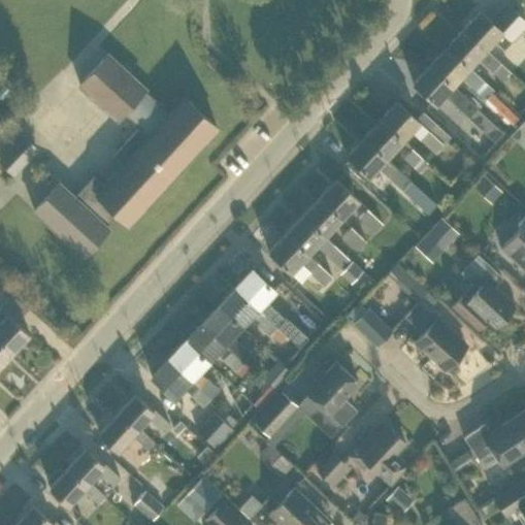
[(492,22),(482,12),(465,31),(488,52),(495,43),(504,53),(520,66),(524,61),(524,53),(514,43),(524,31),(524,20),(507,5),(492,22)]
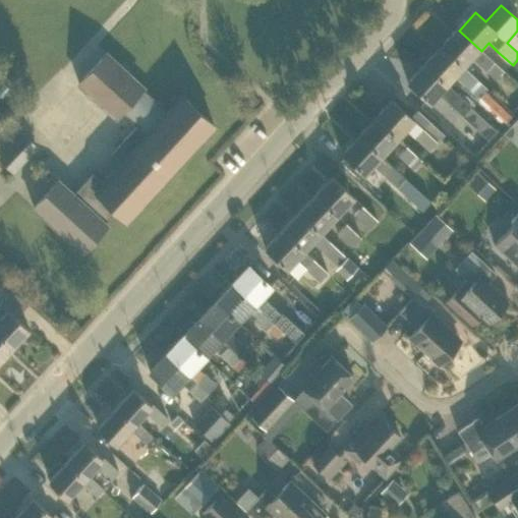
[(491,60),(481,51),(459,31),(443,48),(465,68),(472,61),(497,82),(505,73),(491,60)]
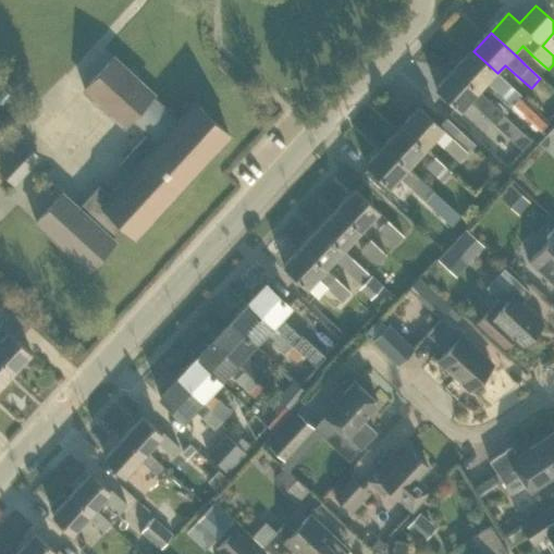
[(474,51),(456,71),(480,93),(497,73),(474,51)]
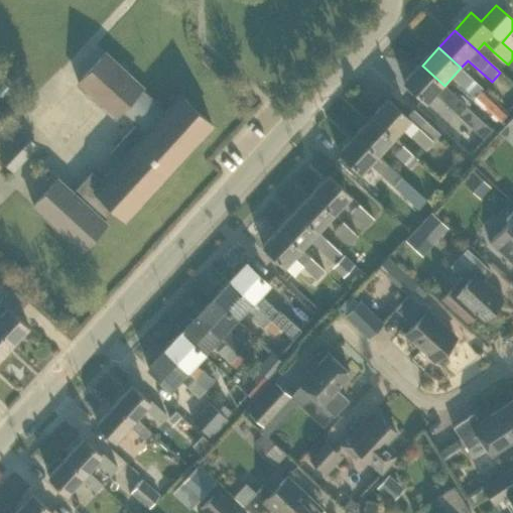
[(59,180),(35,208),(84,252),(108,225),(105,223),(116,211),(128,222),(215,127),(182,98),(168,113),(143,90),(144,89),(107,55),(80,85),(117,119),(122,112),(138,126),(114,152),(124,161),(104,183),(94,174),(76,195),(59,180)]
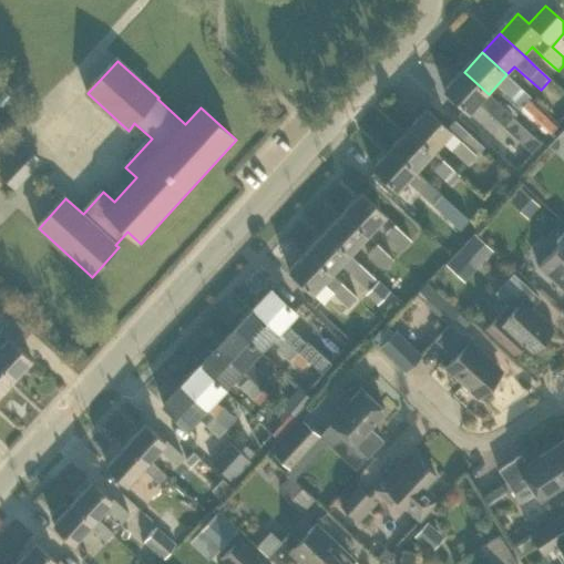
[(498,104),(489,94),(464,72),(445,92),(470,114),(479,105),(505,130),(509,125),(514,119),(498,104)]
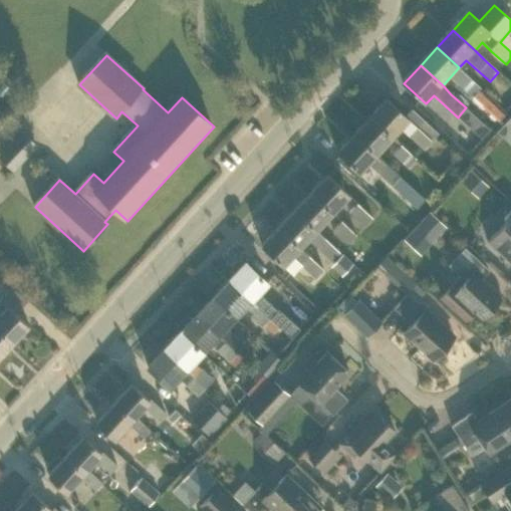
[(459,86),(474,99),(482,90),(468,76),(459,86)]
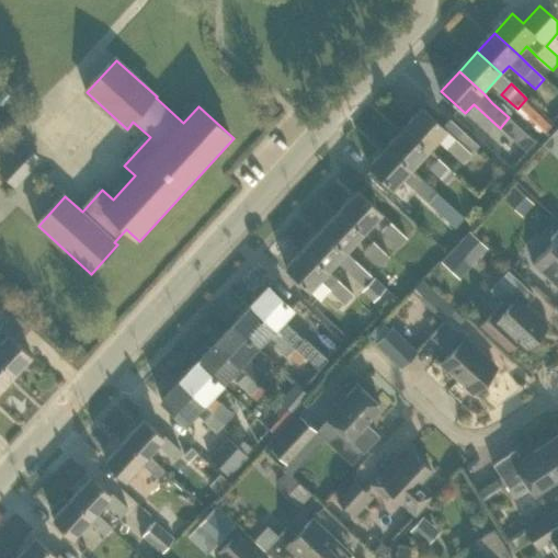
[(519,107),(547,134),(554,127),(525,101),(519,107)]
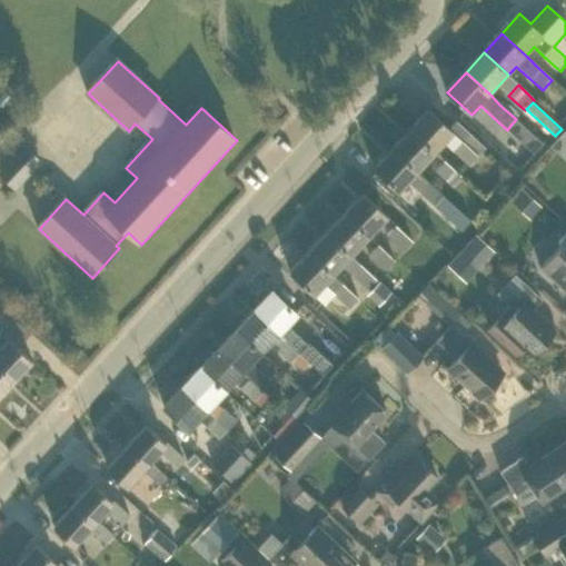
[(430,111),(411,131),(436,154),(455,133),(430,111)]
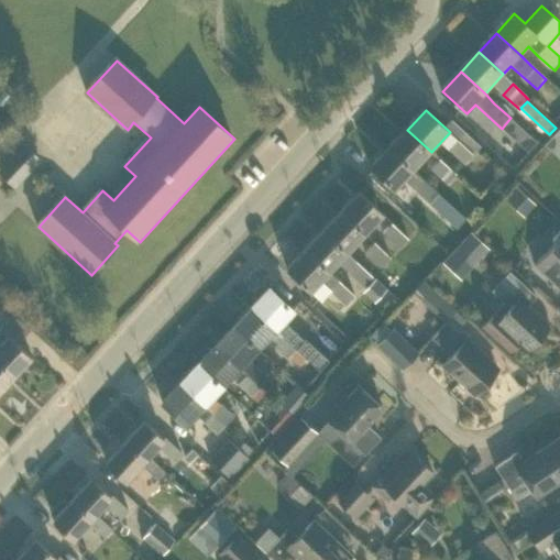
[(505,124),(502,129),(517,142),(527,132),(511,118),(505,124)]
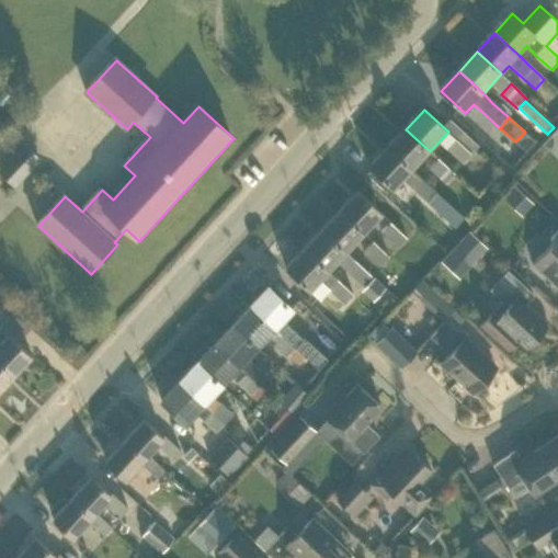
[(412,171),(430,151),(406,129),(388,149),(412,171)]
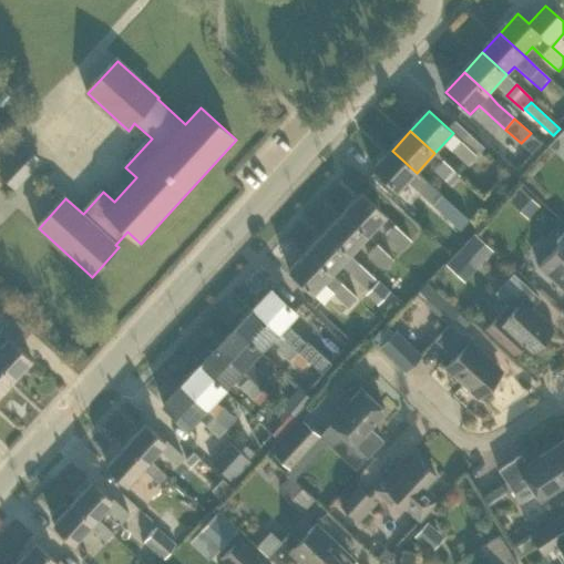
[(563,133),(551,147),(563,160),(563,133)]
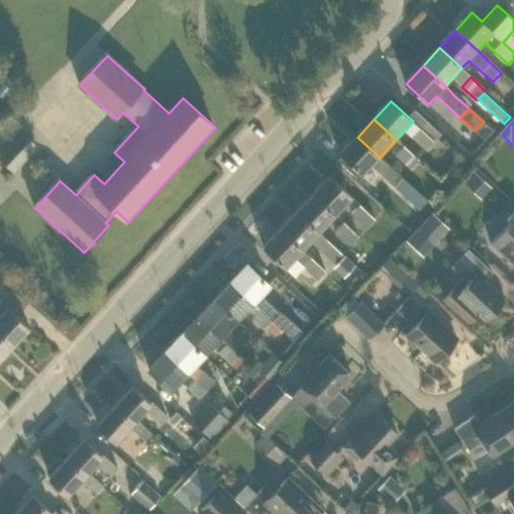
[(436,144),(443,136),(428,122),(421,130),(436,144)]
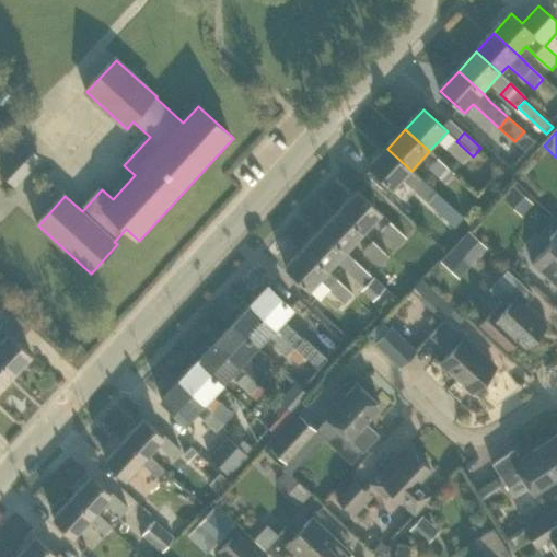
[(448,151),(463,166),(473,157),(456,141),(448,151)]
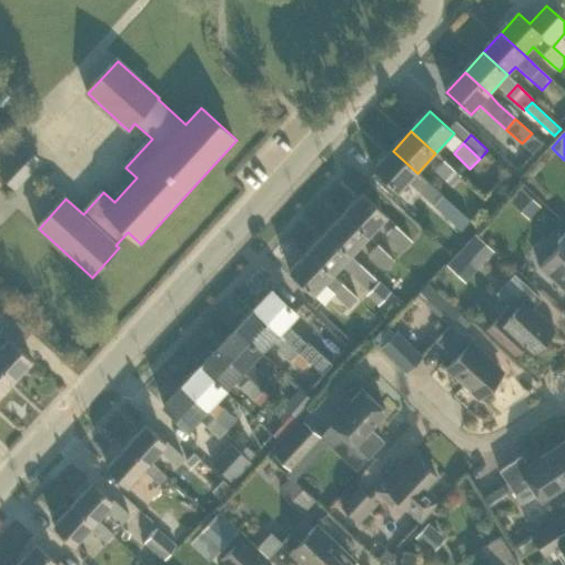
[(2,178),(14,190),(40,162),(28,150),(2,178)]
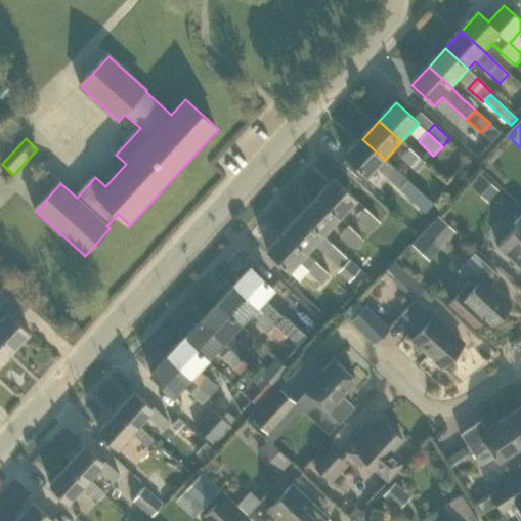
[(385,160),(362,139),(346,157),(368,177),(376,169),(386,177),(394,167),(385,160)]
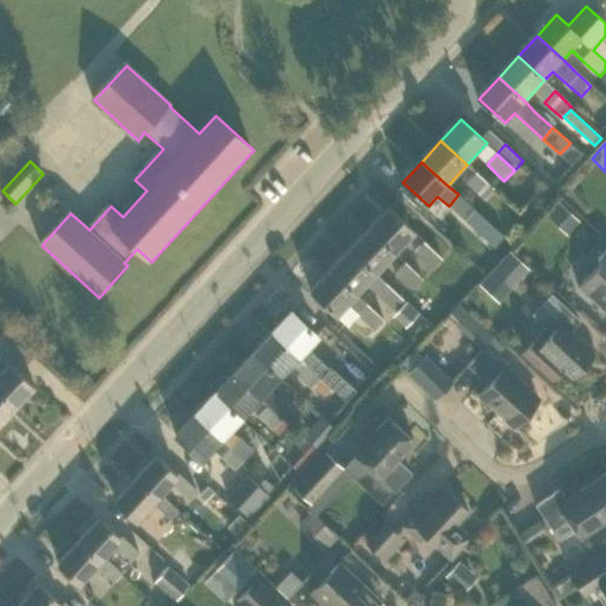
[(467,186),(485,201),(495,191),(478,174),(467,186)]
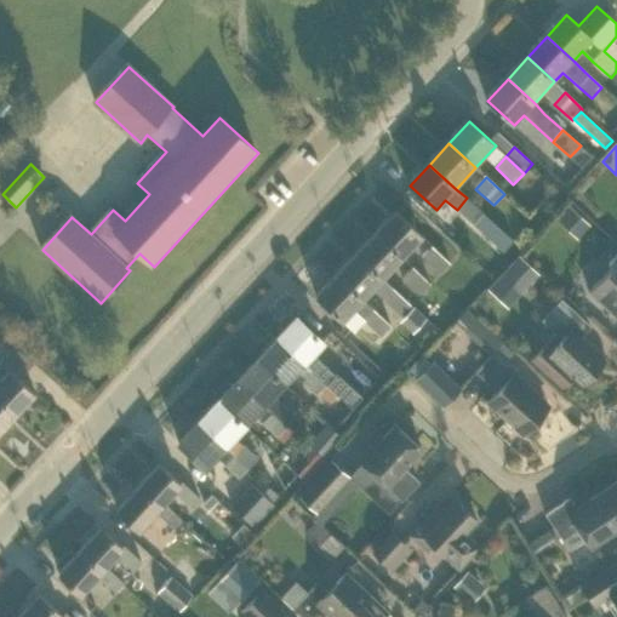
[(467,198),(457,210),(475,227),(479,222),(486,215),(467,198)]
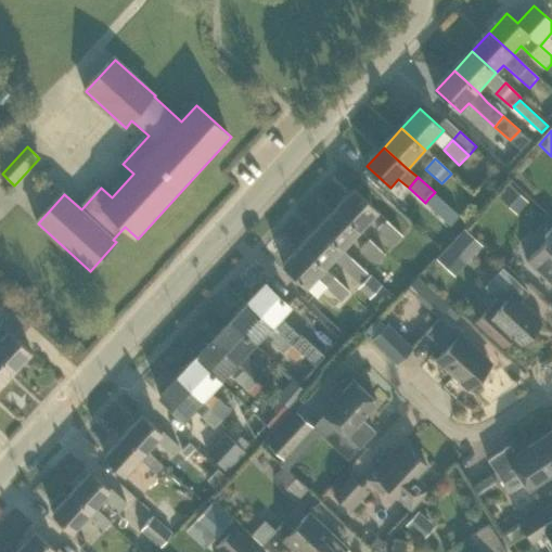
[(503,200),(518,214),(529,202),(513,188),(503,200)]
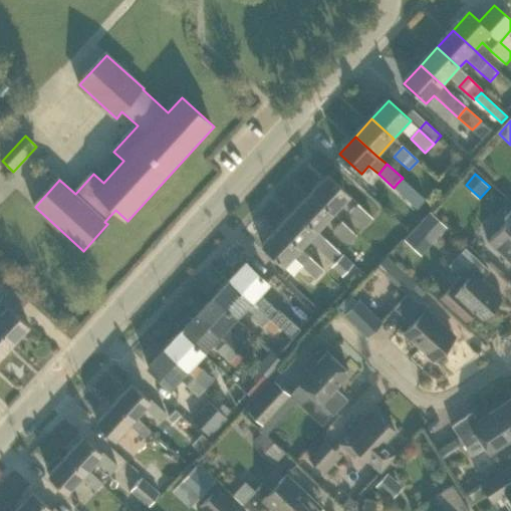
[(363,189),(368,183),(359,175),(354,181),(363,189)]
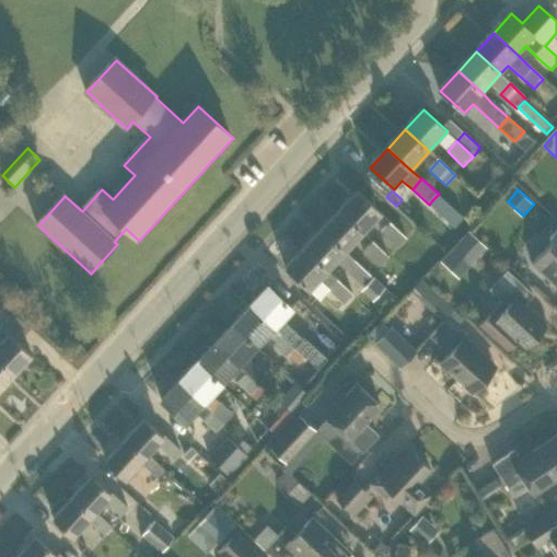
[(359,192),(340,211),(364,233),(383,215),(359,192)]
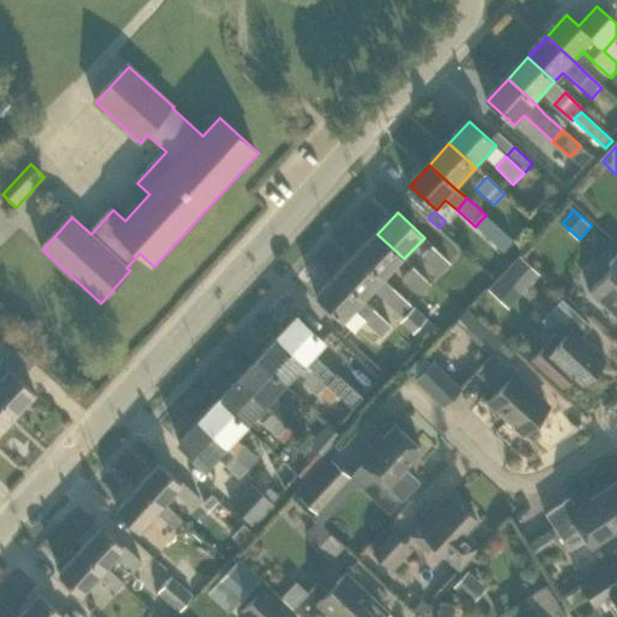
[(503,232),(486,215),(485,216),(479,222),(475,227),(493,243),(503,232)]
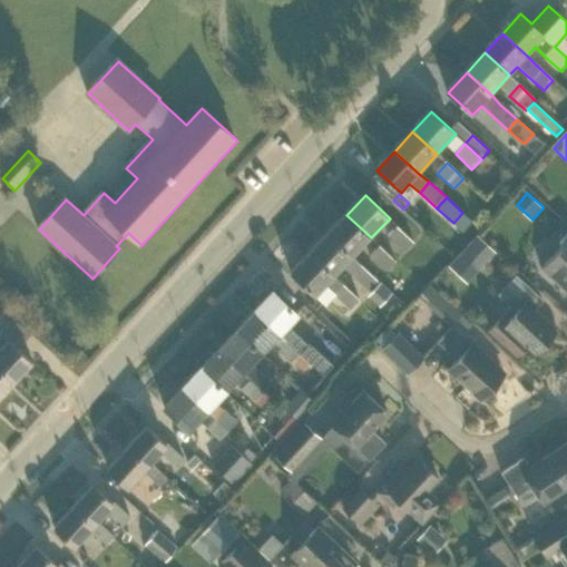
[(329,235),(353,257),(371,237),(346,215),(329,235)]
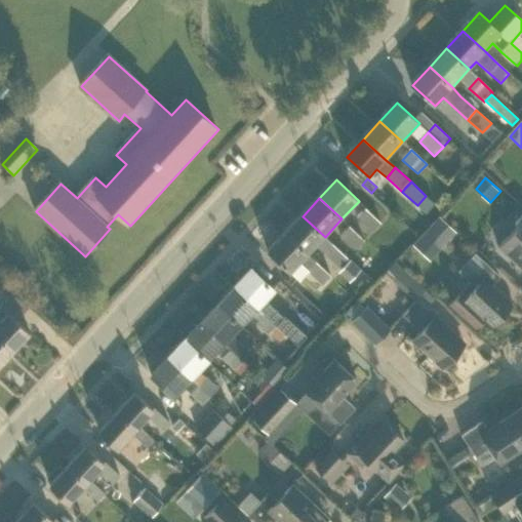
[(367,210),(358,221),(373,234),(383,225),(367,210)]
